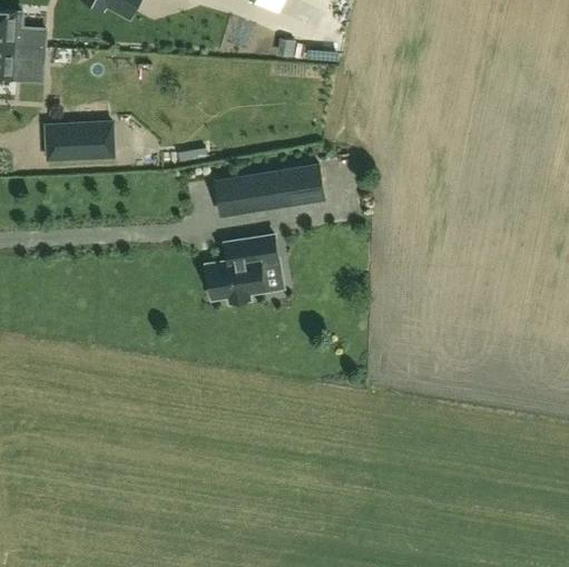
[(79,0),(101,12),(104,8),(127,21),(138,0),(79,0)]
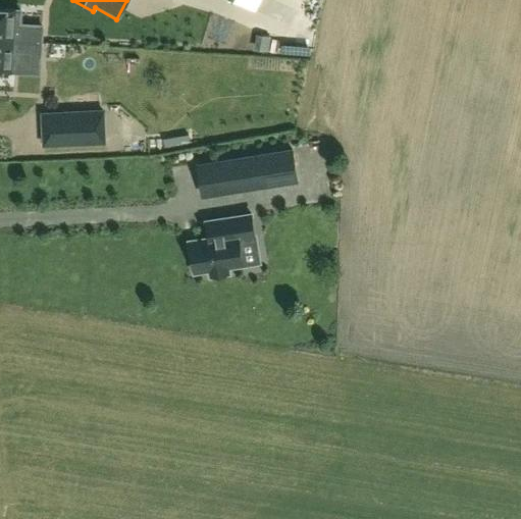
[(0,42),(40,45),(41,29),(18,28),(19,13),(0,11),(0,42)]
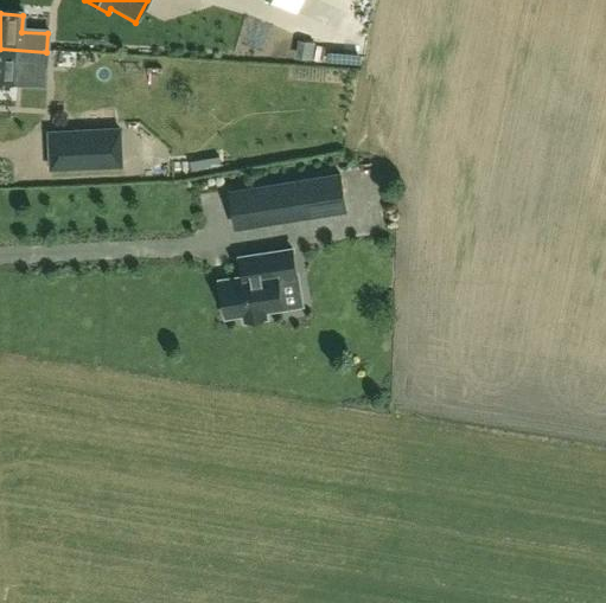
[(45,69),(46,52),(0,49),(0,84),(21,87),(23,68),(45,69)]
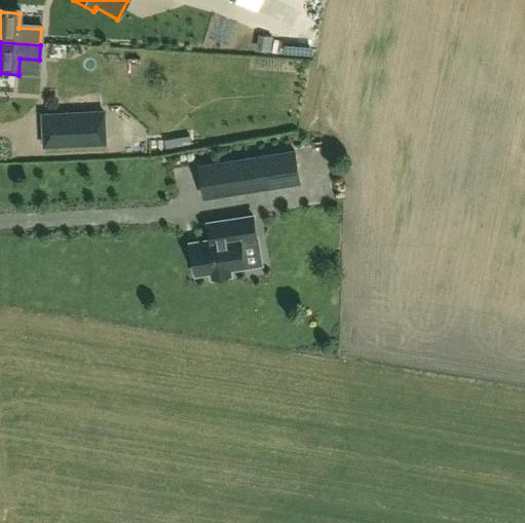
[(43,149),(115,146),(114,115),(42,118),(43,149)]
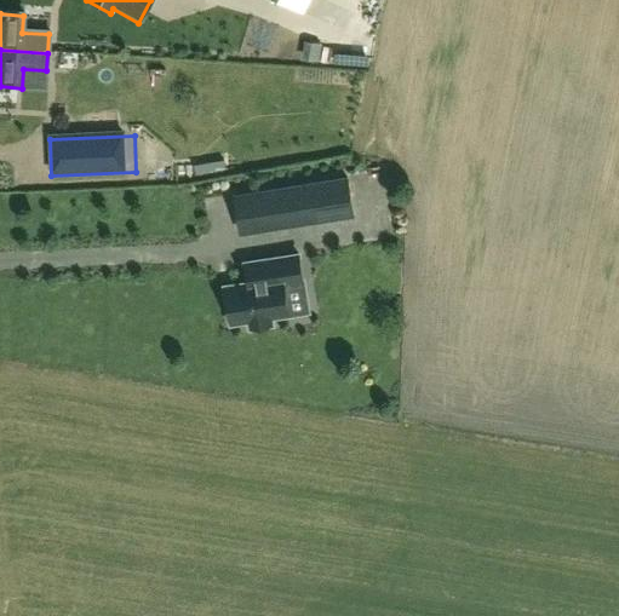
[(340,219),(334,183),(263,195),(268,231),(340,219)]
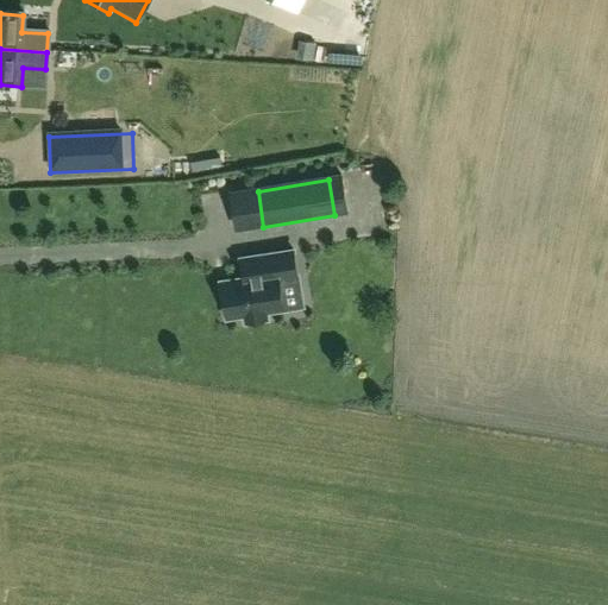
[(220,284),(226,320),(244,317),(245,325),(265,321),(264,314),(284,310),(284,309),(283,309),(279,287),(296,284),(296,285),(298,285),(293,253),(252,259),(240,262),(244,281),(220,284)]
